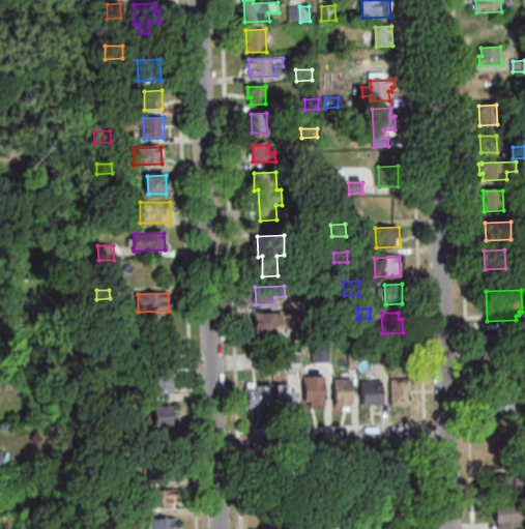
[(256,314),(275,314),(275,333),(257,333),(256,314)]
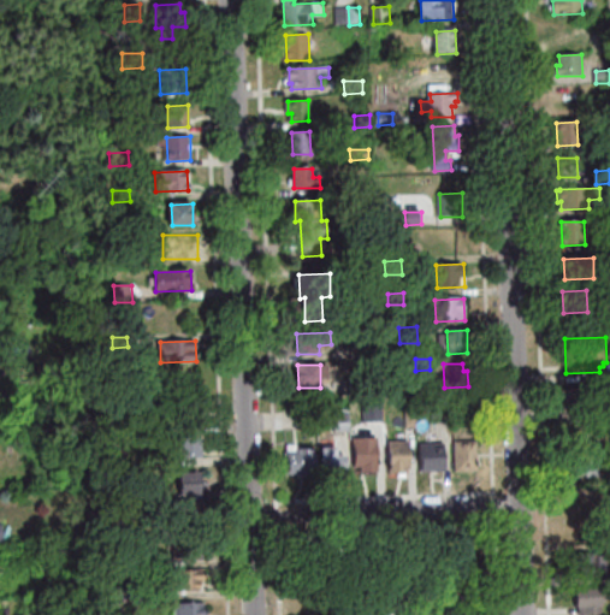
[(0,391),(10,391),(11,408),(0,408),(0,391)]
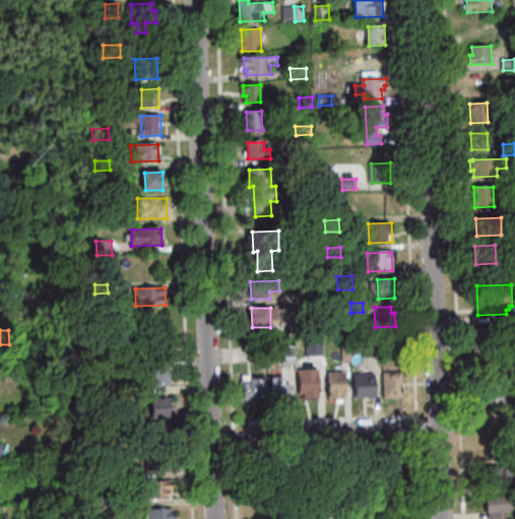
[(386,346),(386,337),(400,337),(400,346),(386,346)]
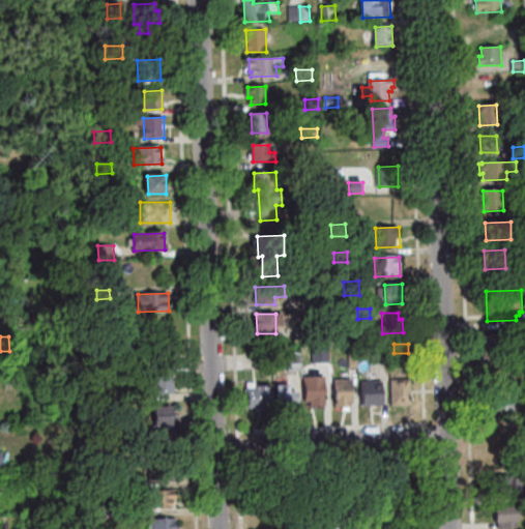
[(388,362),(374,362),(374,346),(387,345),(388,362)]
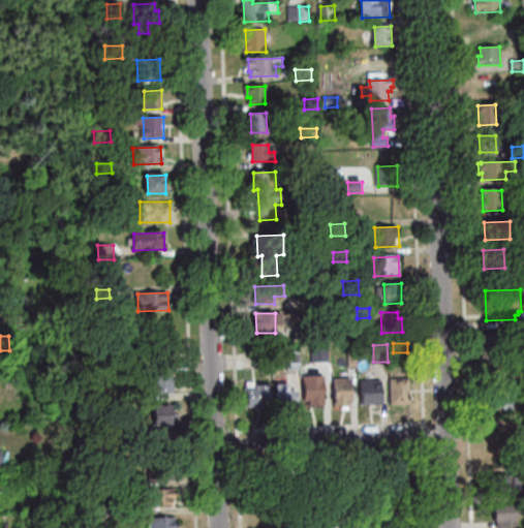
[(159,368),(158,345),(173,345),(173,367),(159,368)]
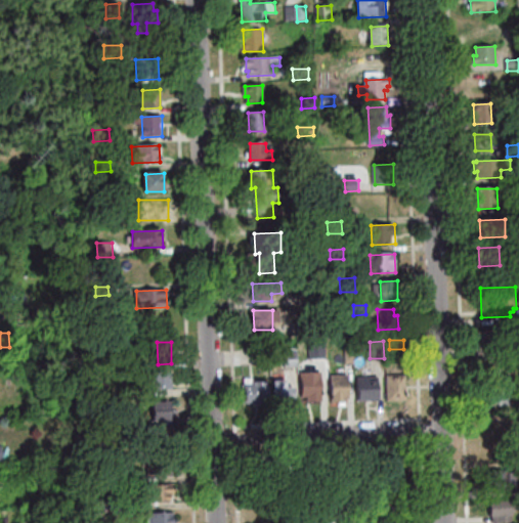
[(310,344),(327,344),(327,358),(311,358),(310,344)]
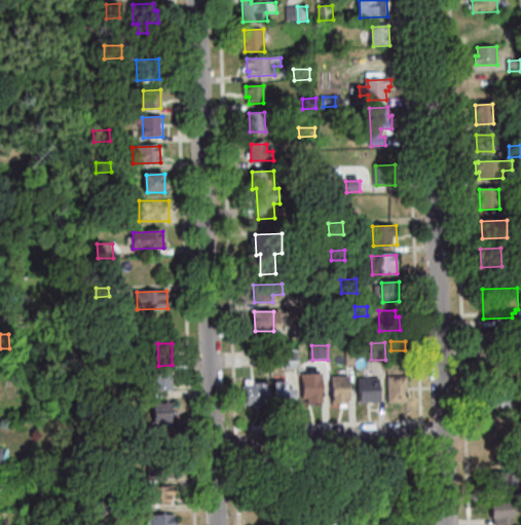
[(256,352),(268,351),(269,365),(256,365),(256,352)]
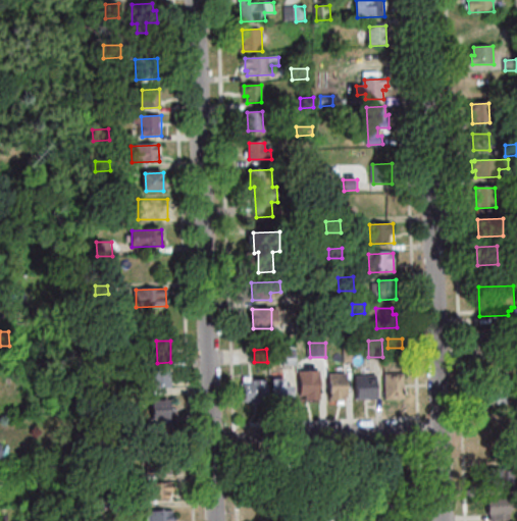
[(286,366),(286,352),(298,351),(299,366),(286,366)]
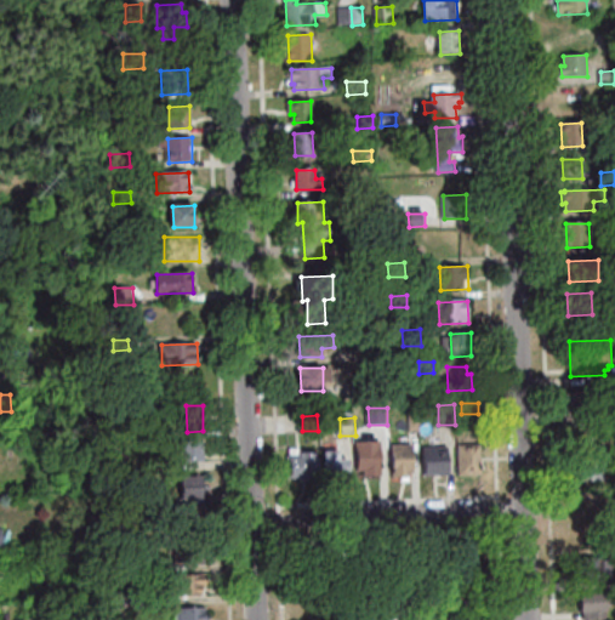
[(151,426),(151,437),(132,438),(132,427),(151,426)]
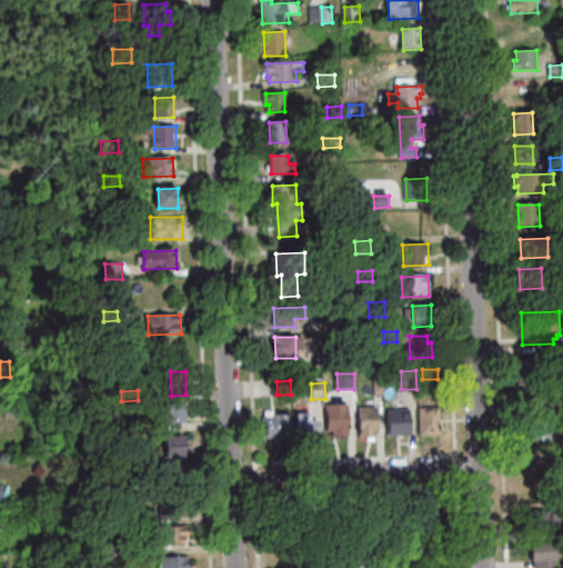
[(168,424),(168,405),(186,405),(187,424),(168,424)]
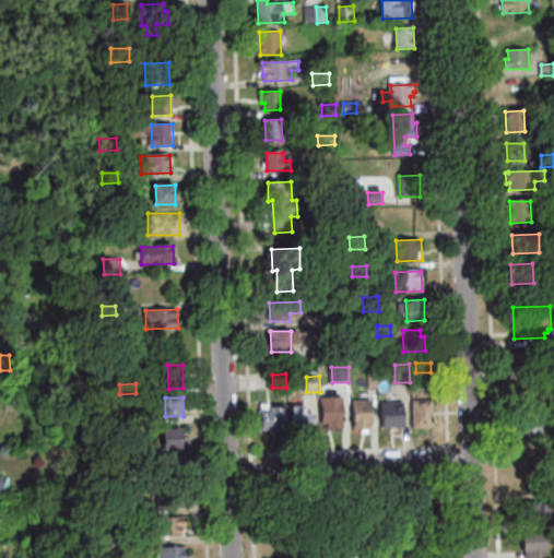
[(329,428),(329,423),(323,423),(322,399),(343,398),(344,428),(329,428)]
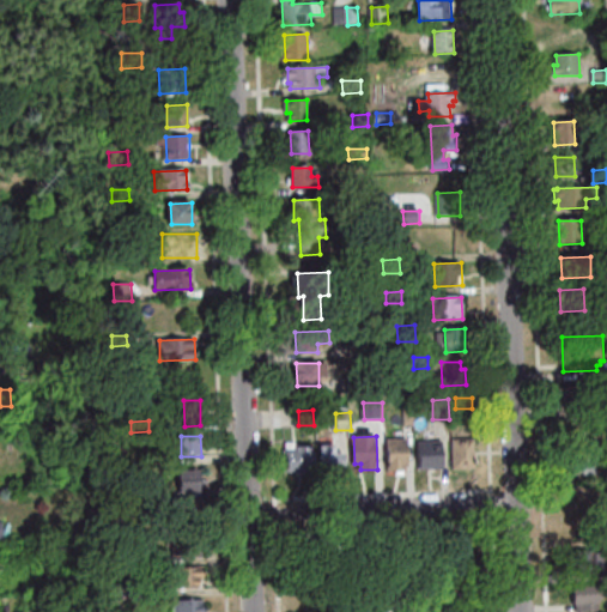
[(389,472),(388,441),(408,440),(410,467),(406,467),(406,471),(389,472)]
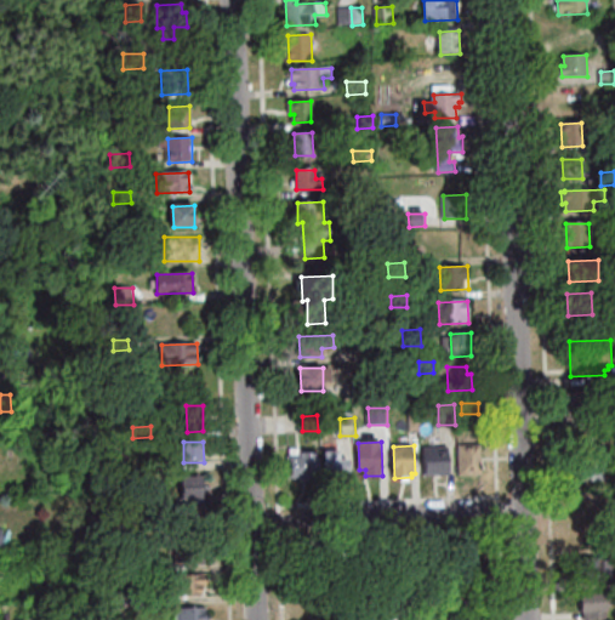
[(460,477),(459,447),(483,445),(483,476),(460,477)]
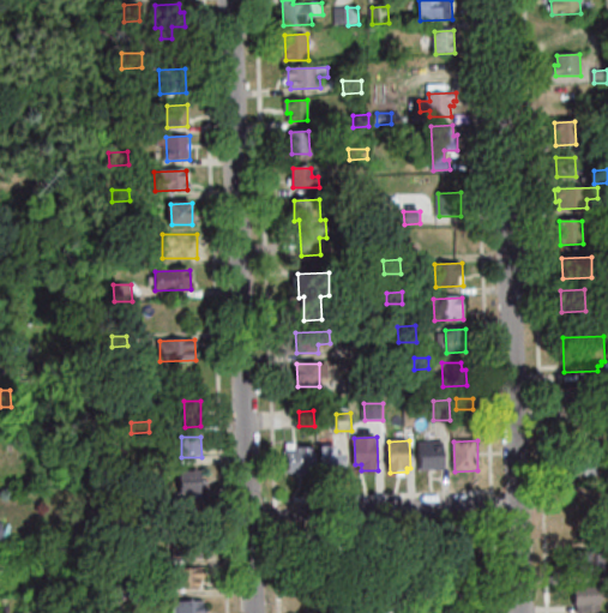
[(421,443),(444,443),(444,469),(422,469),(421,443)]
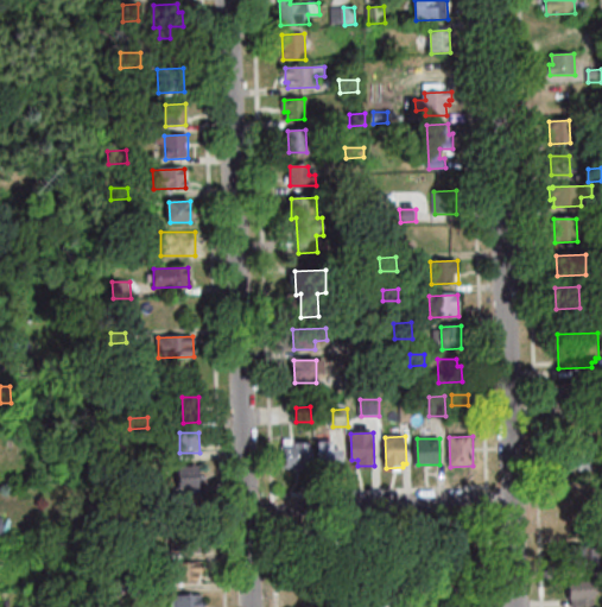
[(286,469),(286,447),(295,447),(295,444),(311,443),(312,473),(296,473),(296,469),(286,469)]
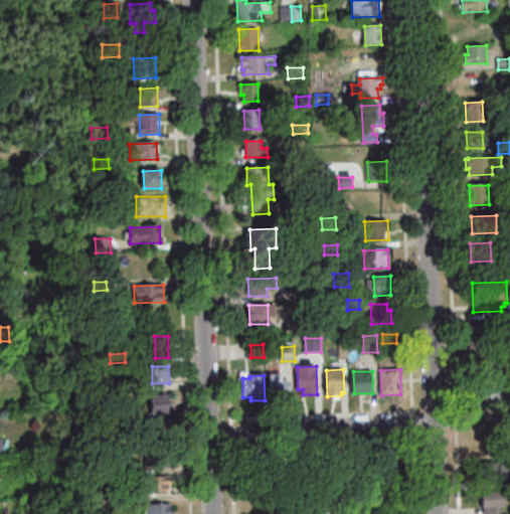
[(271,375),(283,375),(283,381),(289,381),(290,395),(272,396),(271,375)]
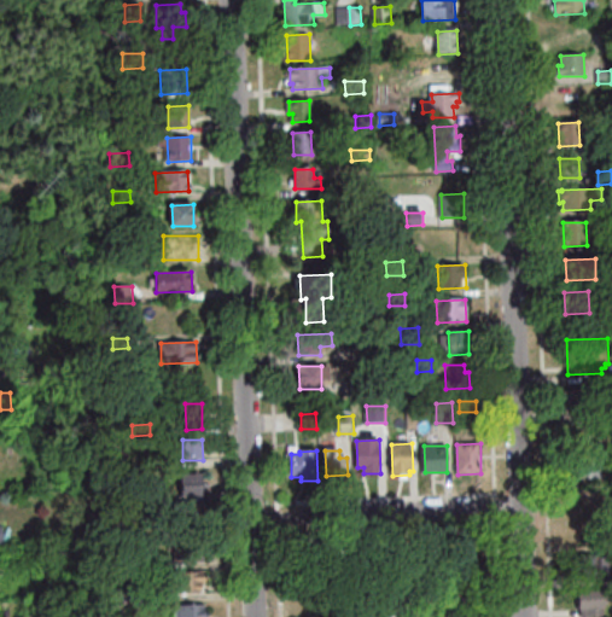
[(572,458),(599,458),(600,478),(573,479),(572,458)]
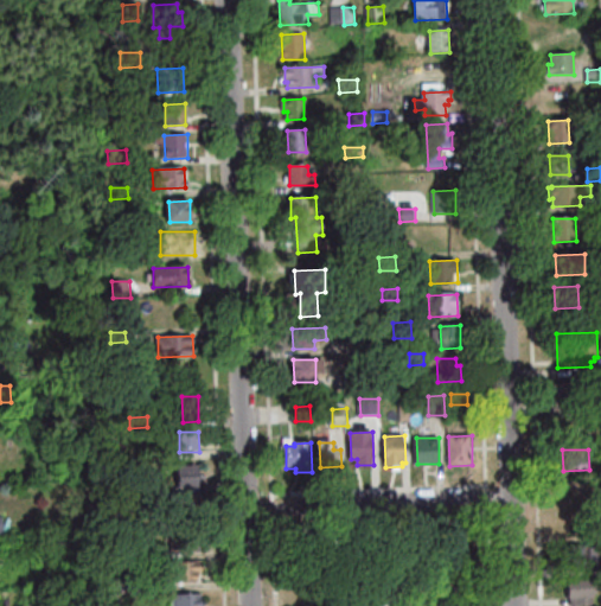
[(179,489),(178,467),(198,466),(198,488),(179,489)]
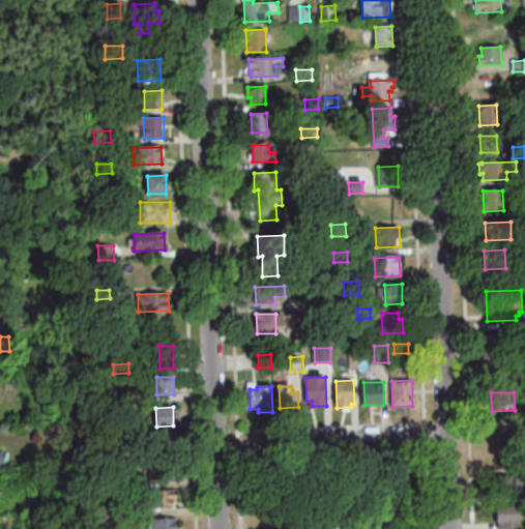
[(128,431),(114,432),(114,417),(128,417),(128,431)]
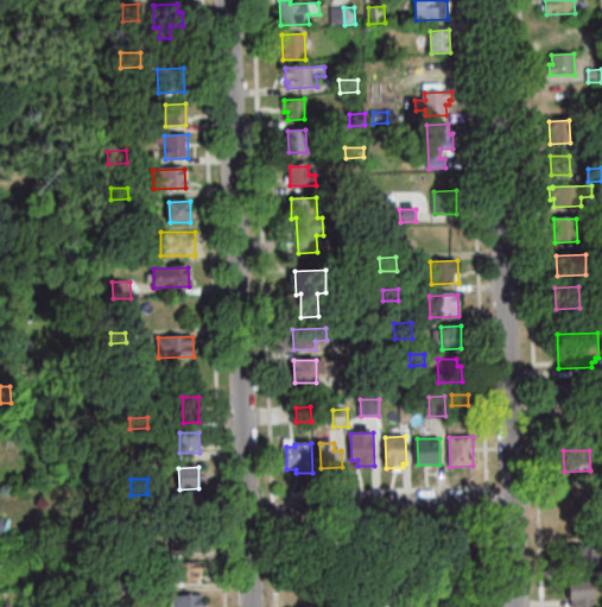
[(202,518),(179,518),(178,499),(201,499),(202,518)]
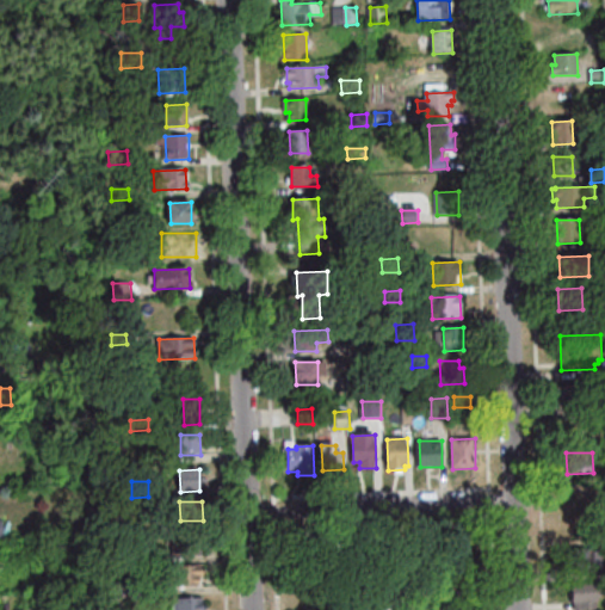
[(174,556),(173,531),(201,530),(202,555),(174,556)]
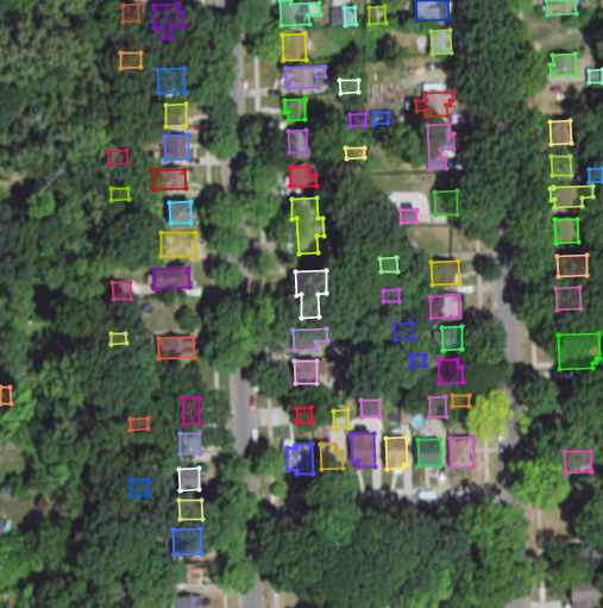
[(569,549),(600,547),(601,572),(566,574),(565,561),(569,561),(569,549)]
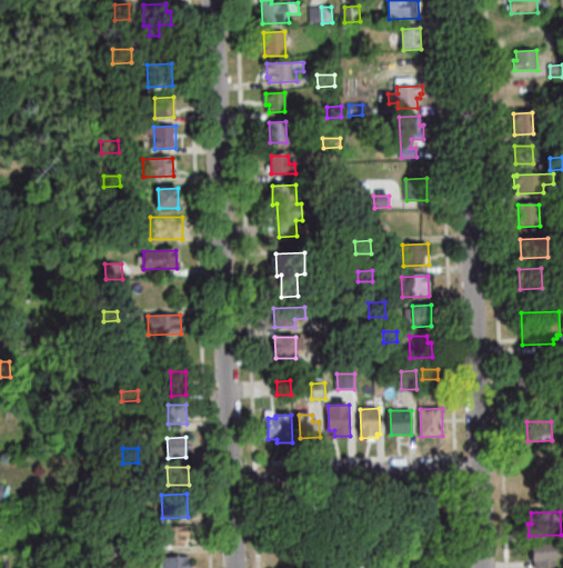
[(114,514),(130,512),(130,525),(116,526),(114,514)]
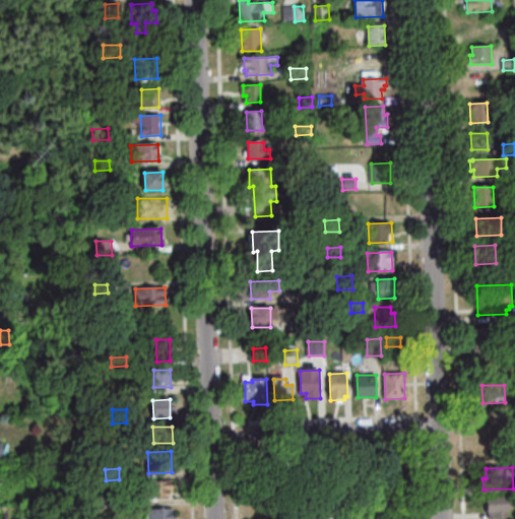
[(173,491),(168,491),(169,499),(141,500),(140,481),(173,480),(173,491)]
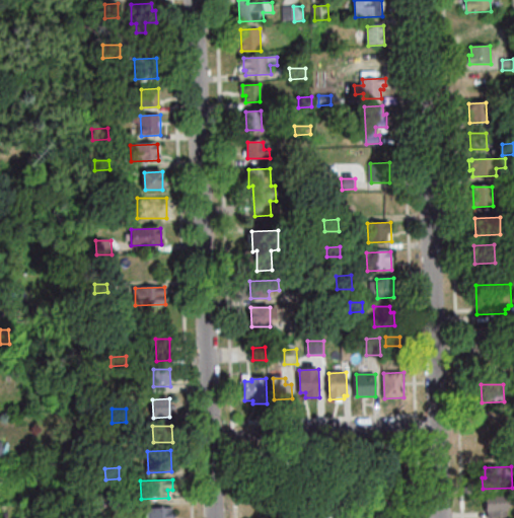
[(105,507),(105,495),(121,494),(121,506),(105,507)]
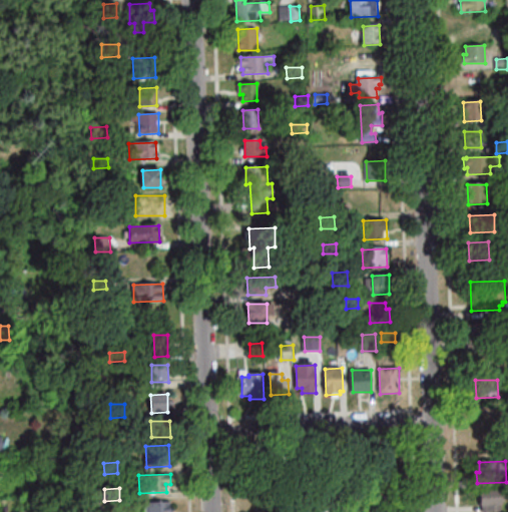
[(500,491),(501,511),(483,511),(482,506),(480,506),(479,492),(500,491)]
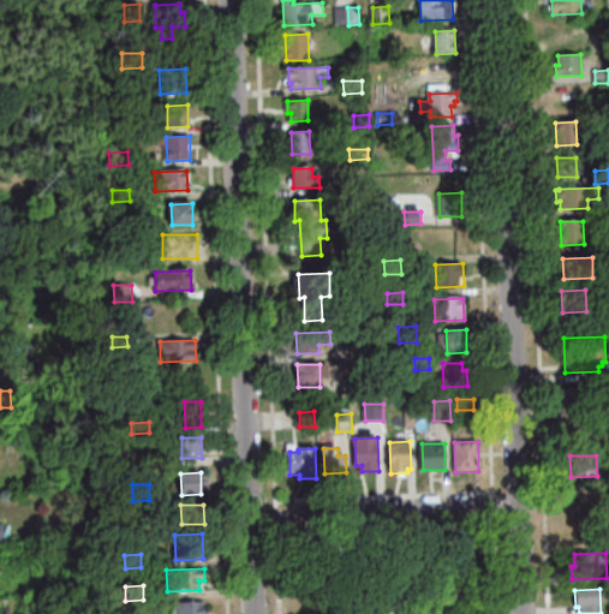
[(206,602),(206,613),(177,613),(177,603),(206,602)]
